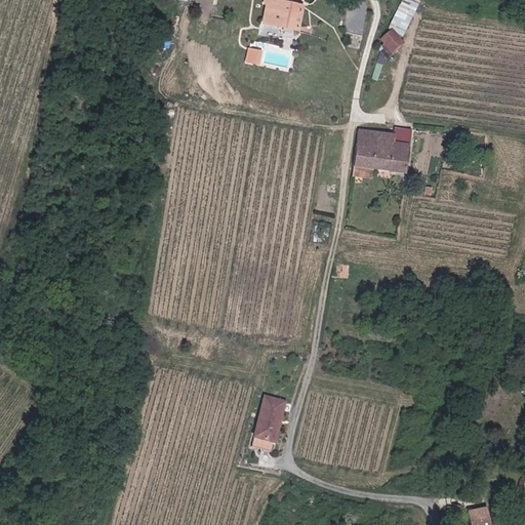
[(281,22),(296,25),(299,4),(282,1),(281,0),(263,0),(263,2),(267,3),(264,25),(280,27),(281,22)]
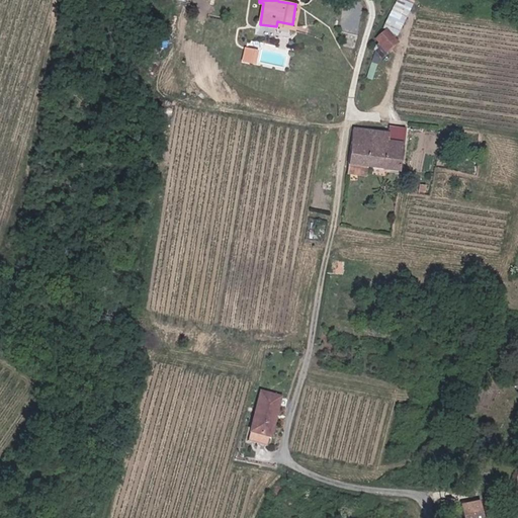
[(397,32),(415,0),(398,0),(383,25),(397,32)]
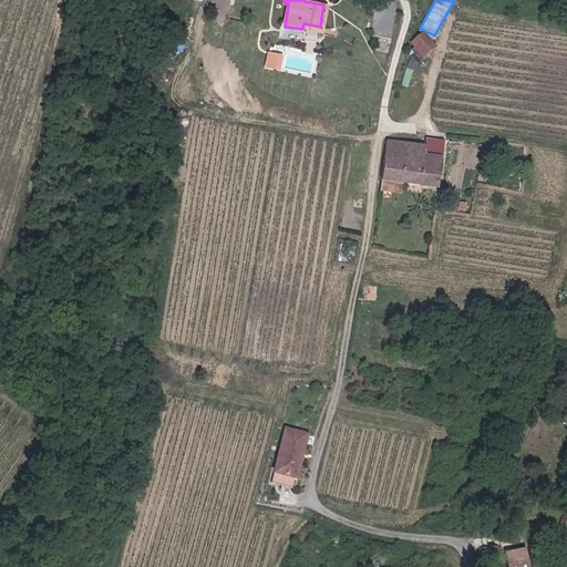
[(425,55),(436,47),(424,31),(413,41),(425,55)]
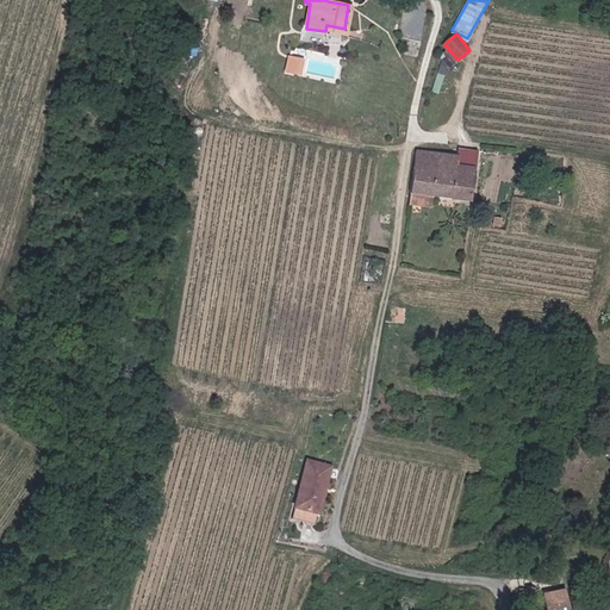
[(300,76),(305,58),(288,54),(285,72),(300,76)]
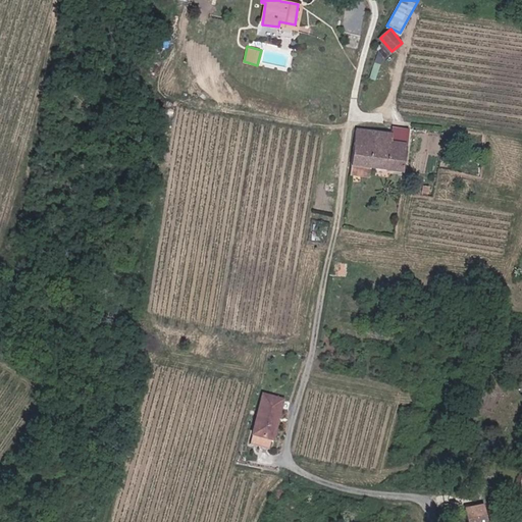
[(393,127),(392,134),(390,141),(406,142),(409,143),(410,129),(393,127)]
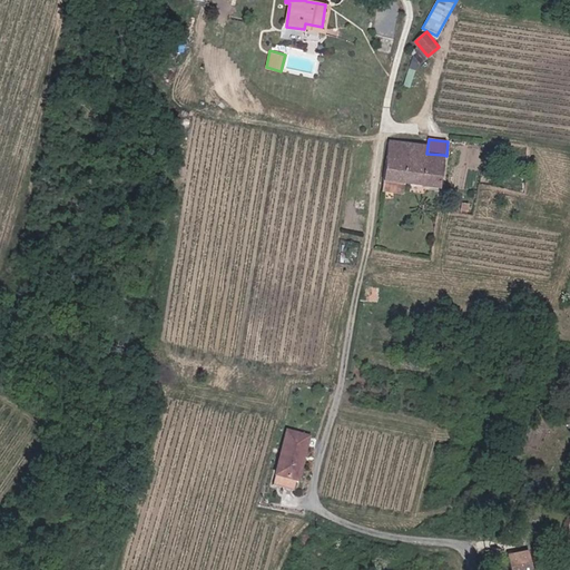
[(428,146),(390,141),(383,190),(402,193),(403,183),(439,187),(443,155),(426,154),(428,146)]
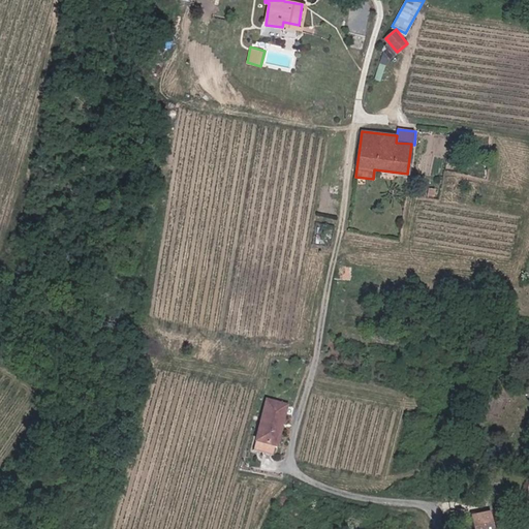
[(277,446),(288,404),(267,399),(256,441),(277,446)]
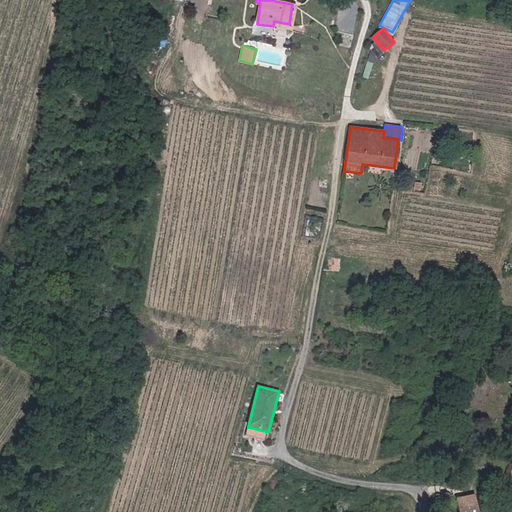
[(123,409),(117,407),(114,413),(120,416),(123,409)]
